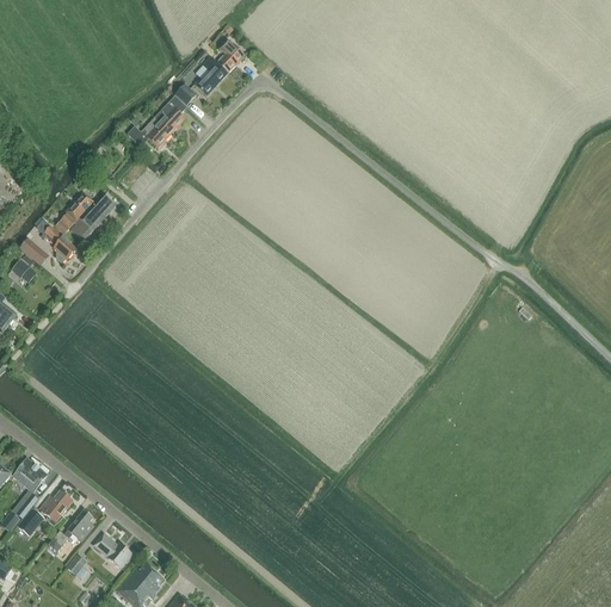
[(232,29),(227,23),(222,28),(228,33),(232,29)]
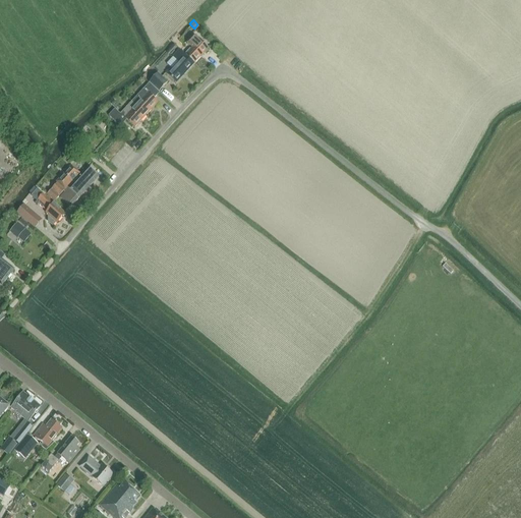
[(204,51),(209,46),(194,33),(187,41),(192,46),(185,53),(194,61),(204,51)]
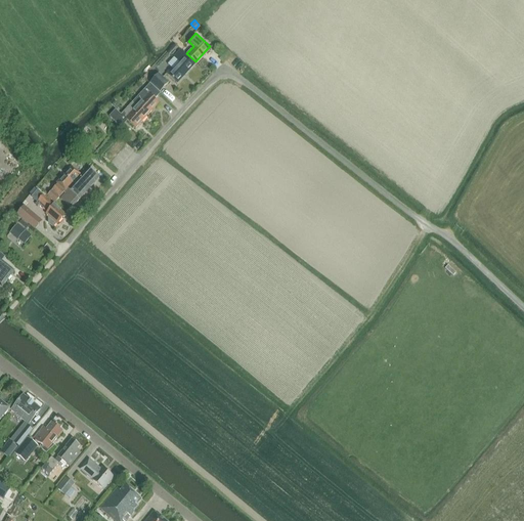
[(195,61),(186,53),(181,48),(176,53),(181,58),(180,60),(173,68),(172,66),(167,72),(177,81),(195,61)]
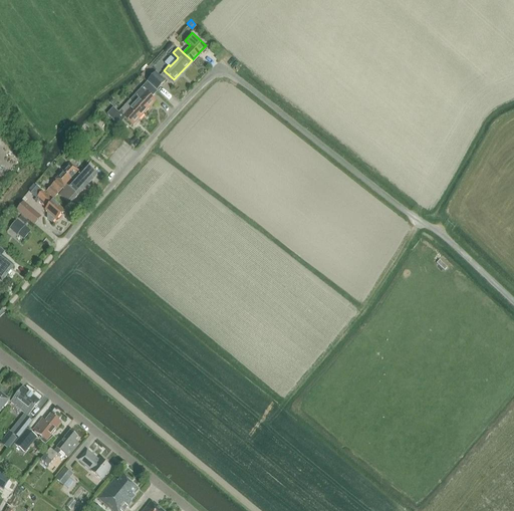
[(171,54),(165,60),(169,64),(170,66),(177,59),(171,54)]
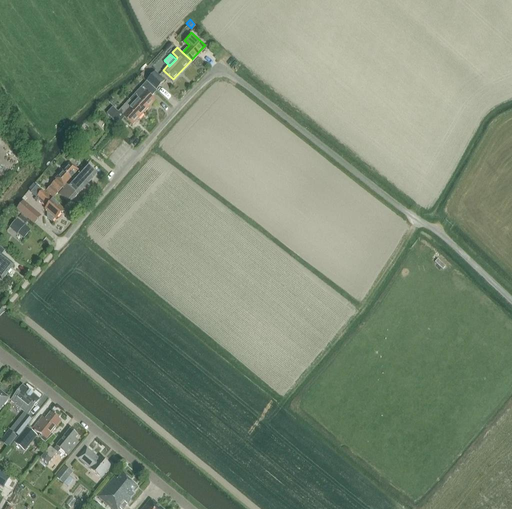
[(146,79),(156,88),(165,79),(155,69),(146,79)]
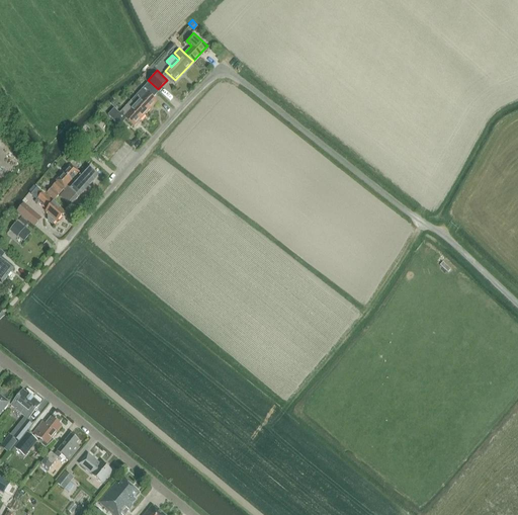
[(157,99),(153,96),(159,90),(158,89),(148,80),(131,98),(146,112),(157,99)]
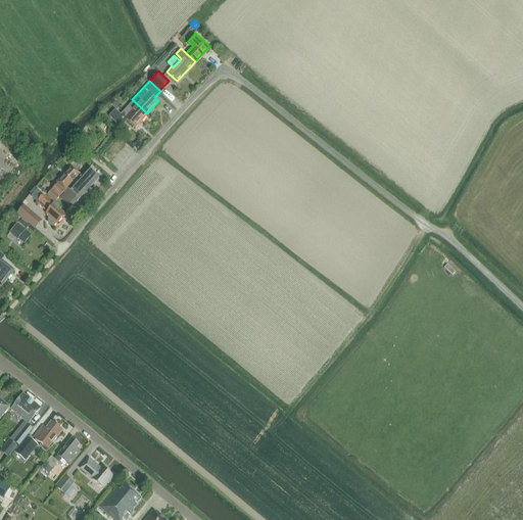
[(135,126),(147,113),(132,99),(121,112),(115,107),(109,114),(121,125),(127,119),(135,126)]
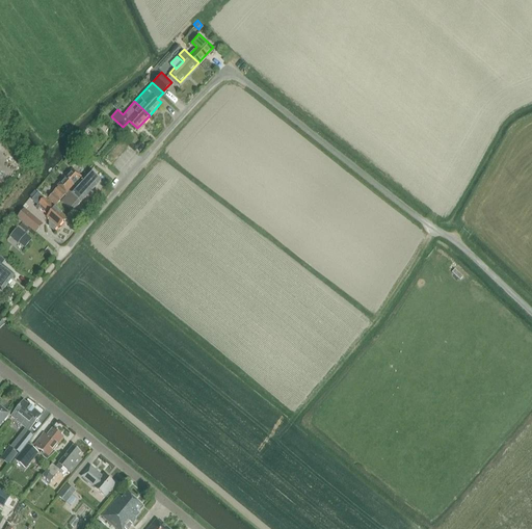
[(69,189),(75,183),(81,176),(73,167),(57,184),(58,185),(48,196),(56,203),(64,193),(65,193),(69,189)]
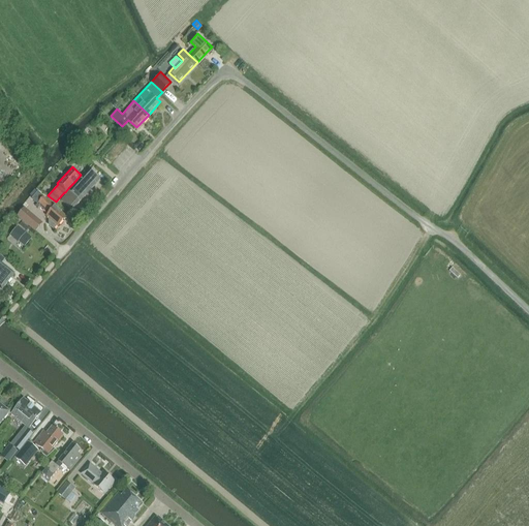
[(81,198),(100,177),(90,167),(70,189),(68,188),(65,192),(66,193),(61,198),(71,208),(80,198),(81,198)]
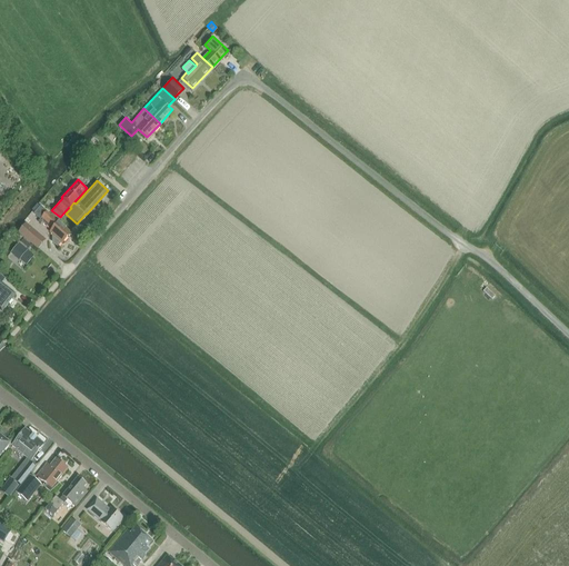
[(50,227),(52,227),(50,230),(51,231),(51,240),(57,245),(61,240),(62,240),(71,230),(50,212),(41,204),(35,211),(40,217),(38,219),(41,221),(42,220),(47,224),(50,227)]
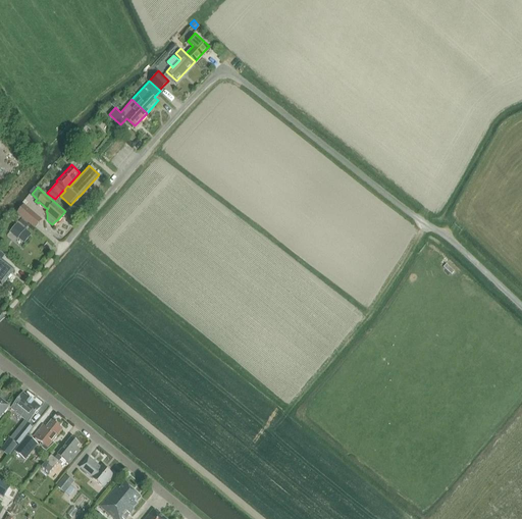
[(41,217),(23,202),(15,211),(34,226),(41,217)]
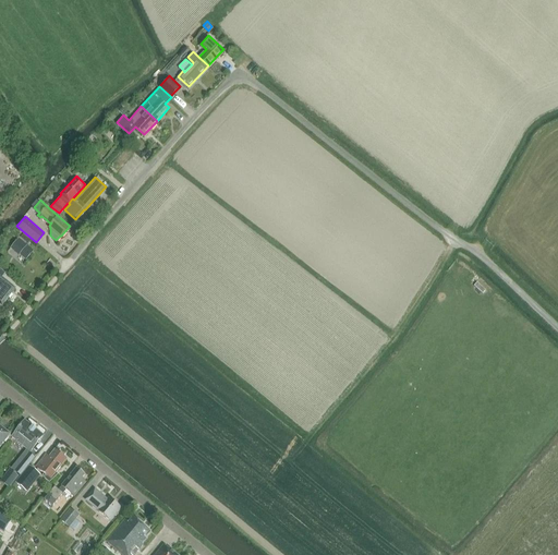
[(31,238),(23,231),(21,236),(27,241),(31,238)]
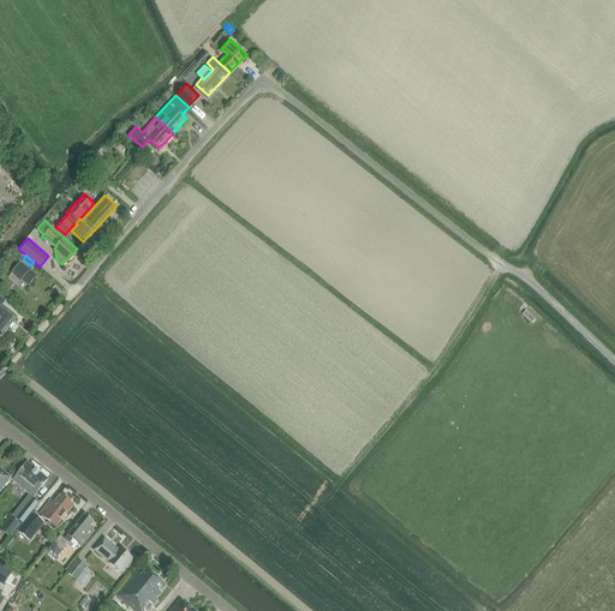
[(16,265),(25,274),(29,269),(19,261),(16,265)]
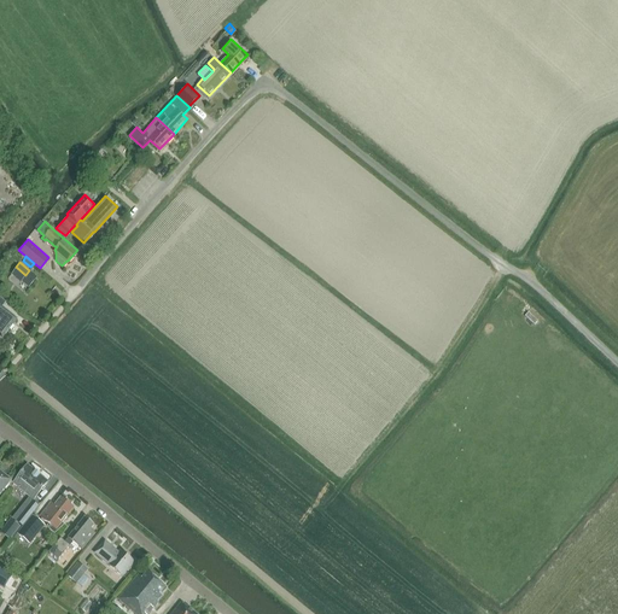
[(25,275),(22,279),(29,285),(38,275),(30,269),(29,270),(25,275)]
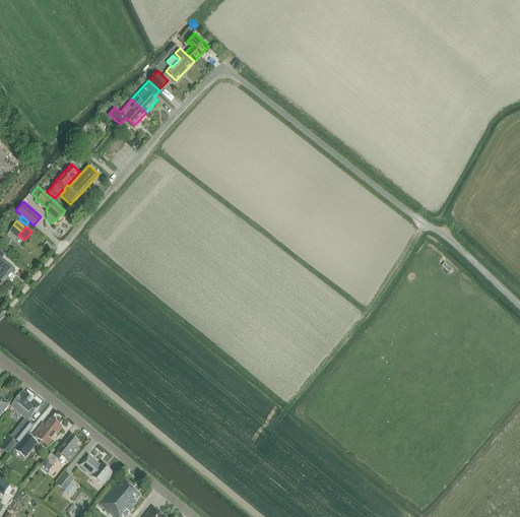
[(0,281),(1,283),(14,267),(1,257),(5,252),(0,248),(0,281)]
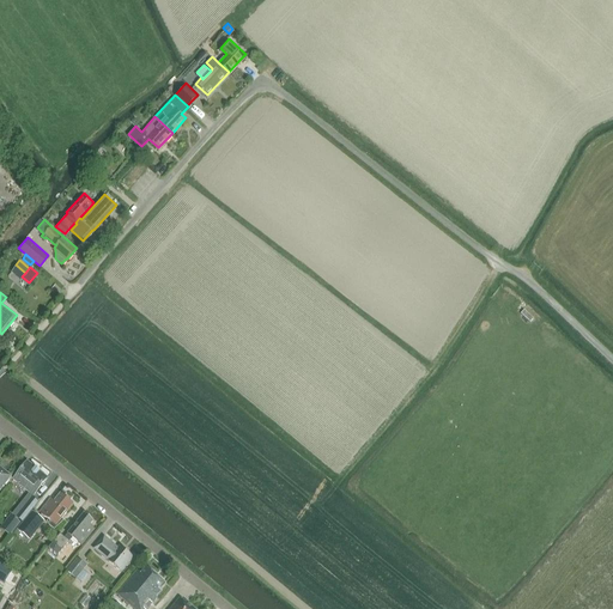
[(32,493),(47,475),(28,460),(13,477),(29,491),(32,493)]
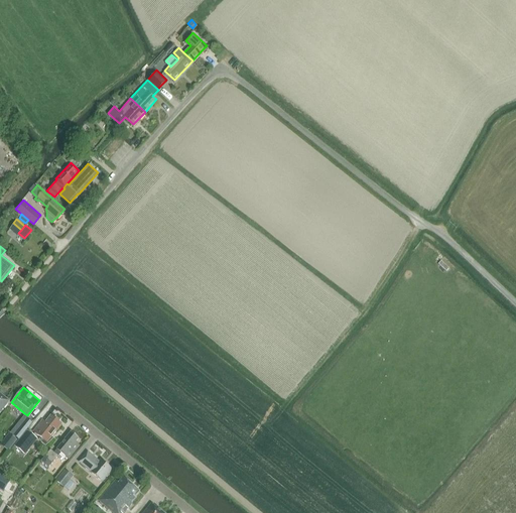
[(0,411),(9,400),(0,392),(0,411)]
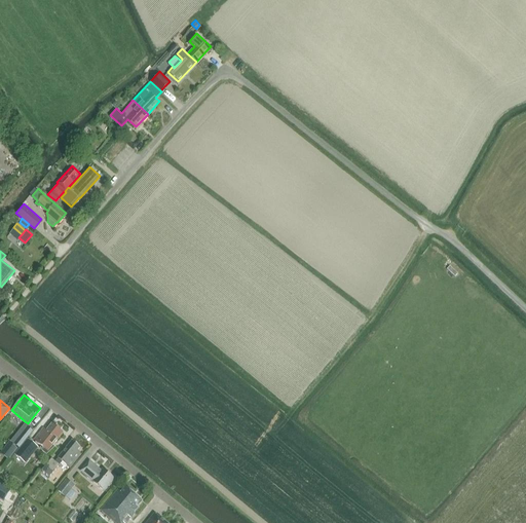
[(14,434),(16,435),(12,441),(17,446),(33,427),(28,423),(25,421),(14,434)]
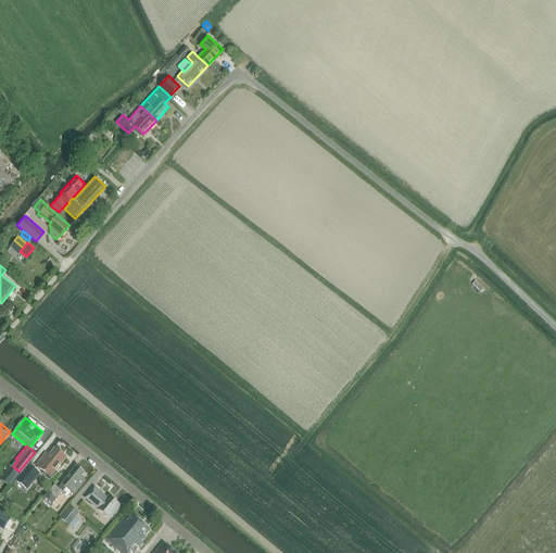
[(55,469),(66,455),(54,445),(49,453),(46,450),(36,463),(45,470),(43,472),(49,477),(57,470),(55,469)]
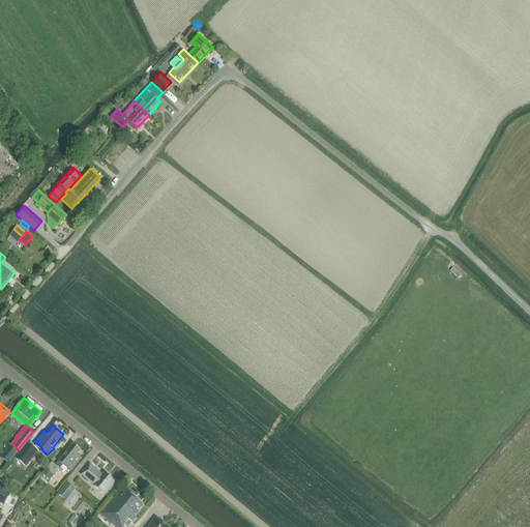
[(15,456),(23,463),(28,457),(35,446),(27,440),(15,456)]
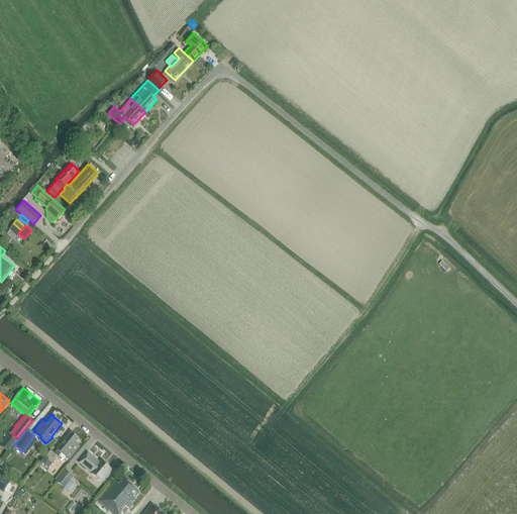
[(48,468),(61,452),(69,458),(80,444),(76,440),(79,437),(71,431),(54,452),(50,449),(41,460),(48,468)]
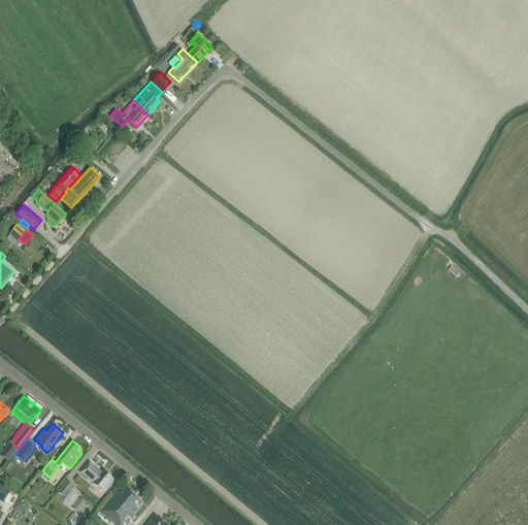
[(17,448),(8,441),(0,452),(0,453),(7,459),(17,448)]
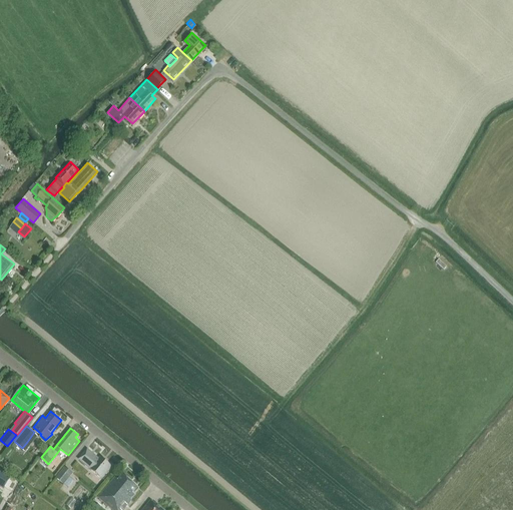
[(100,477),(111,464),(100,455),(99,457),(87,448),(79,457),(91,467),(90,468),(100,477)]
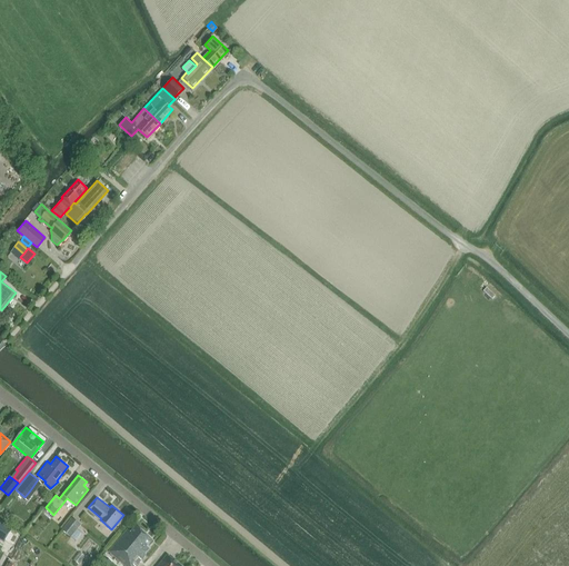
[(80,523),(70,516),(60,528),(70,535),(80,523)]
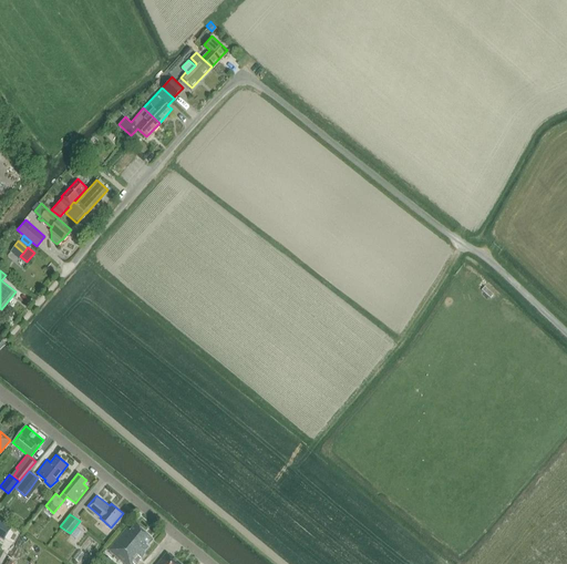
[(10,525),(0,519),(0,534),(3,537),(10,525)]
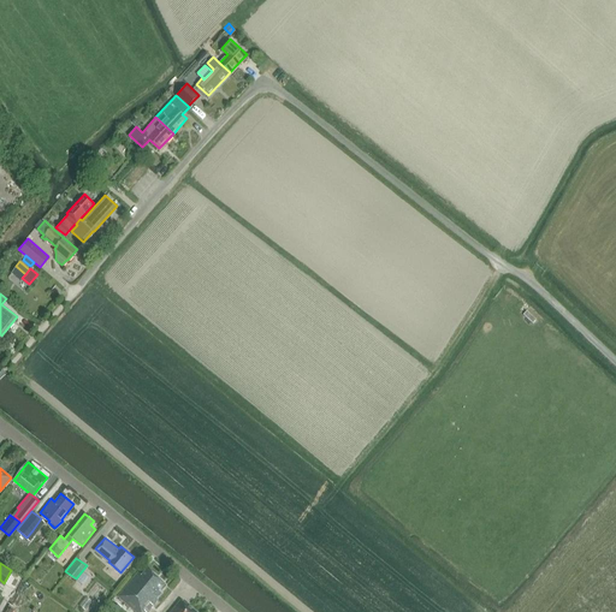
[(159,588),(164,583),(147,568),(142,574),(137,570),(118,594),(138,611),(146,611),(158,598),(158,596),(163,592),(159,588)]
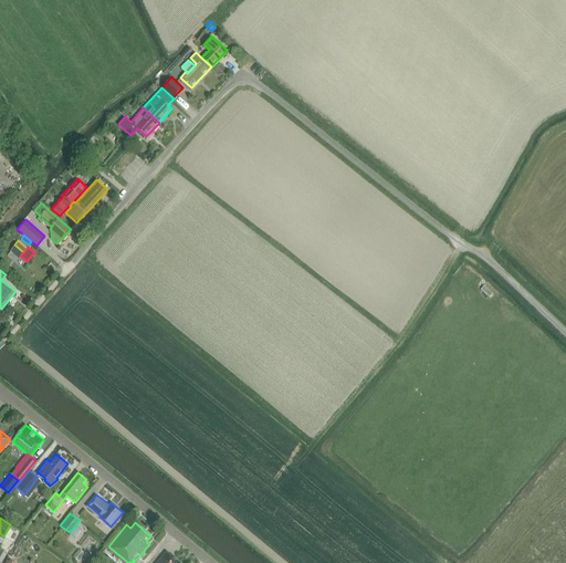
[(181,562),(173,554),(173,555),(166,550),(155,562),(181,562)]
